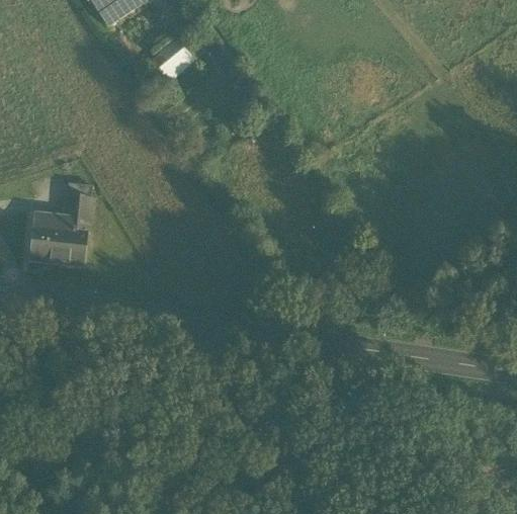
[(90,0),(108,25),(146,0),(90,0)]
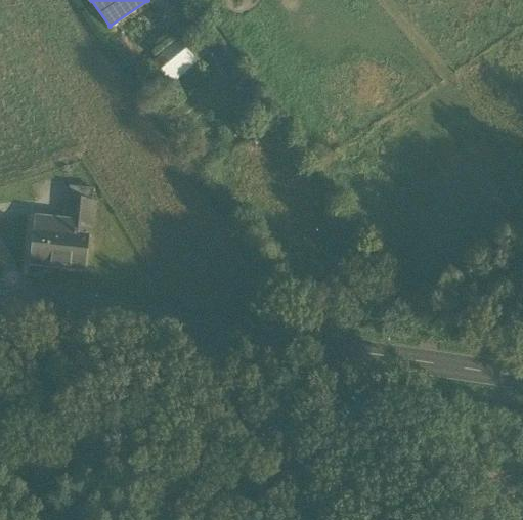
[(142,65),(160,87),(195,59),(180,37),(142,65)]
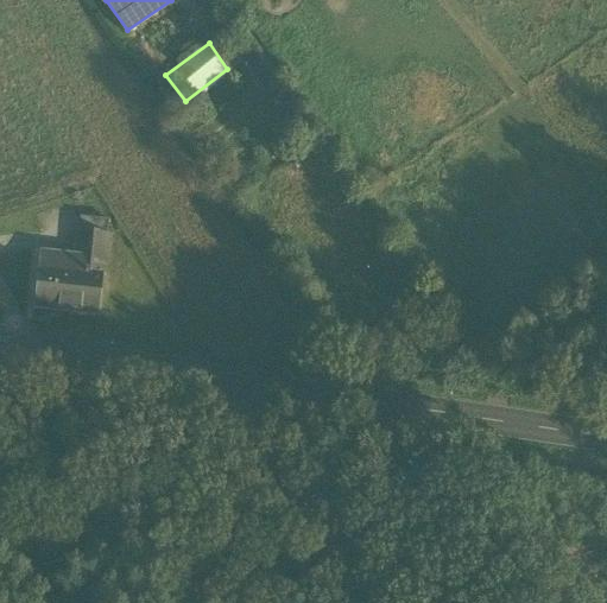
[(261,55),(246,65),(258,83),(273,73),(261,55)]
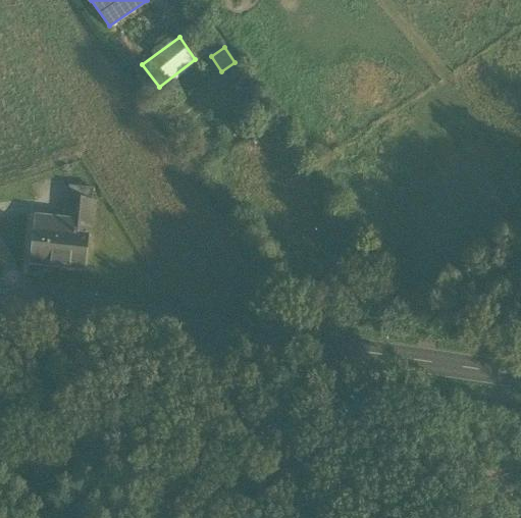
[(67,194),(92,197),(94,185),(69,182),(67,194)]
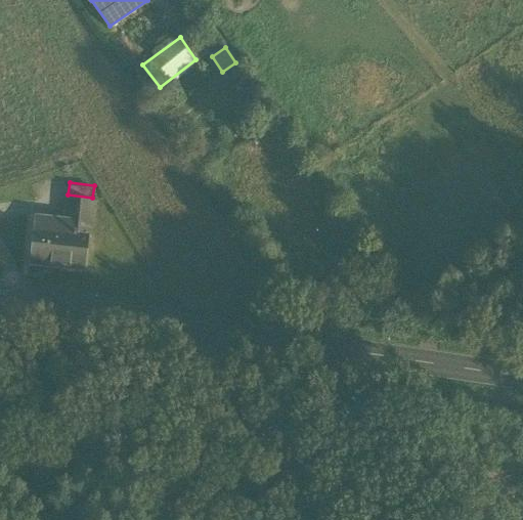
[(63,231),(89,234),(93,198),(92,198),(68,195),(66,218),(63,231)]
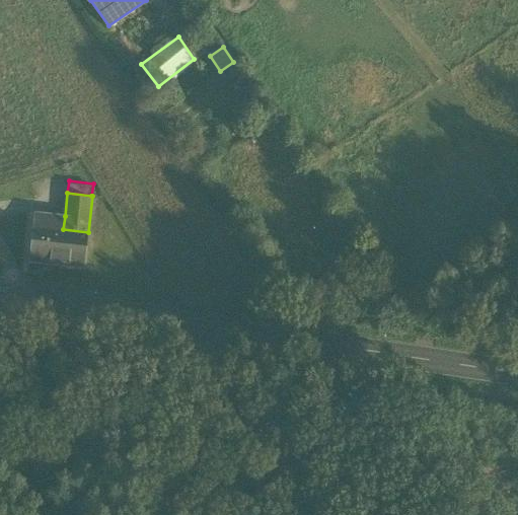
[(34,212),(32,225),(63,229),(65,216),(34,212)]
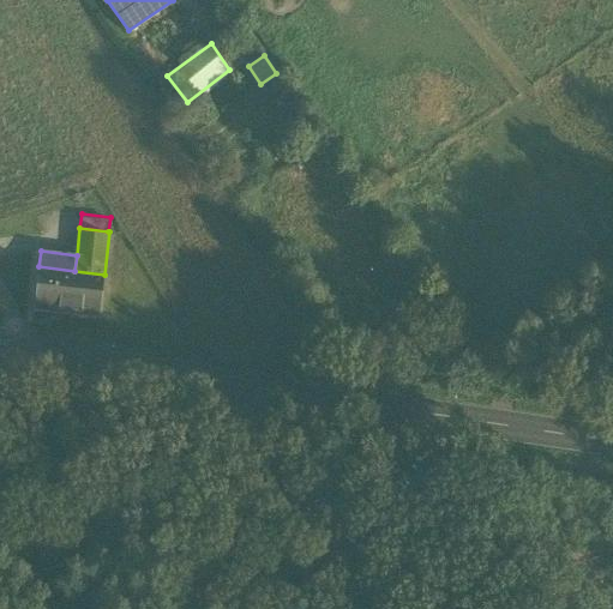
[(104,275),(74,271),(38,266),(34,306),(100,314),(104,275)]
